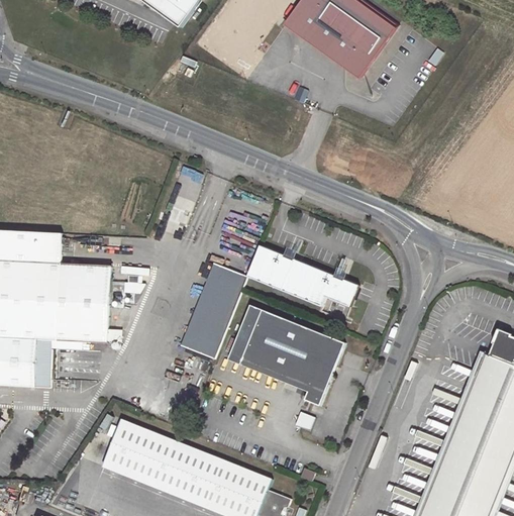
[(138,0),(180,28),(200,0),(138,0)]
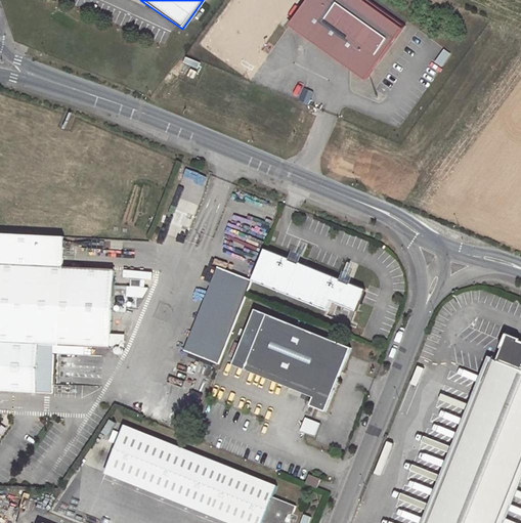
[(403,25),(368,0),(305,0),(291,22),(362,73),(373,58),(378,61),(403,25)]
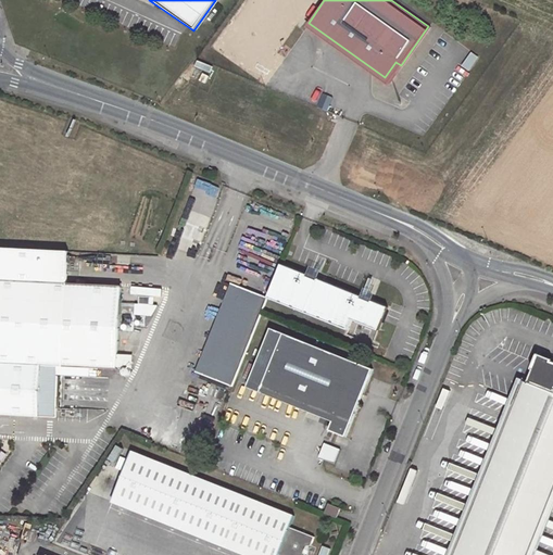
[(396,62),(385,77),(390,80),(401,65),(396,62)]
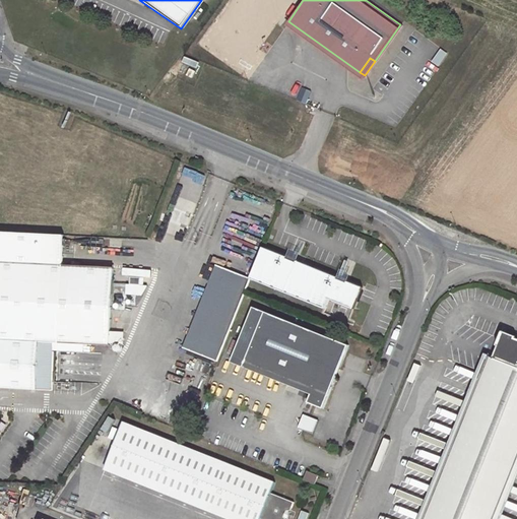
[(0,385),(50,388),(51,348),(81,349),(84,288),(59,287),(60,280),(67,281),(68,271),(60,270),(60,264),(39,262),(41,232),(0,230),(0,385)]
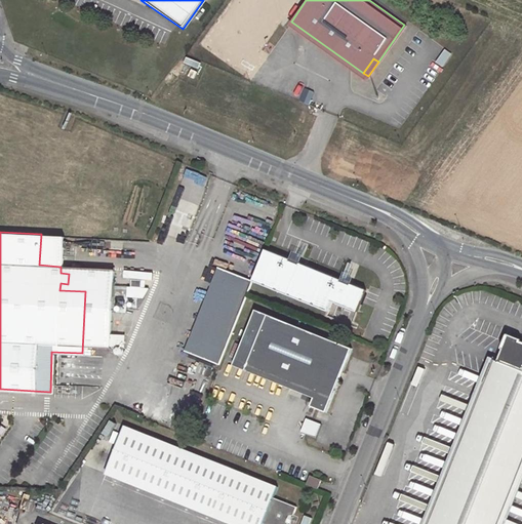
[(63,236),(41,234),(39,265),(61,267),(63,236)]
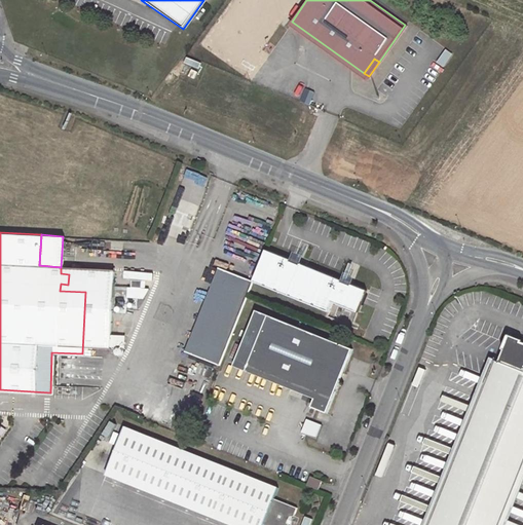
[(293,262),(296,263),(303,246),(300,245),(293,262)]
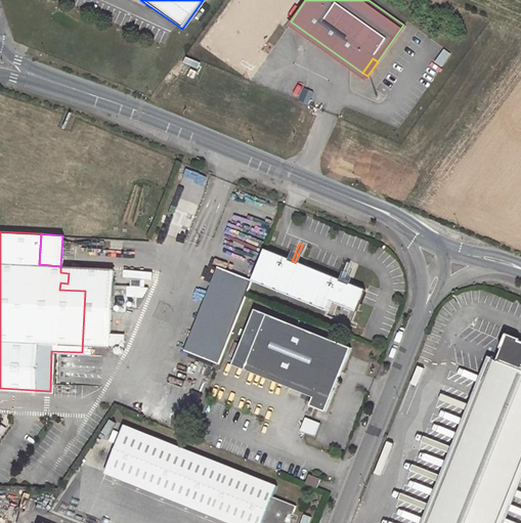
[(287,257),(262,248),(250,279),(324,309),(329,300),(354,310),(362,289),(348,282),(347,284),(342,281),(339,280),(337,279),(338,278),(297,262),(296,263),(295,262),(292,261),(286,259),(287,257)]
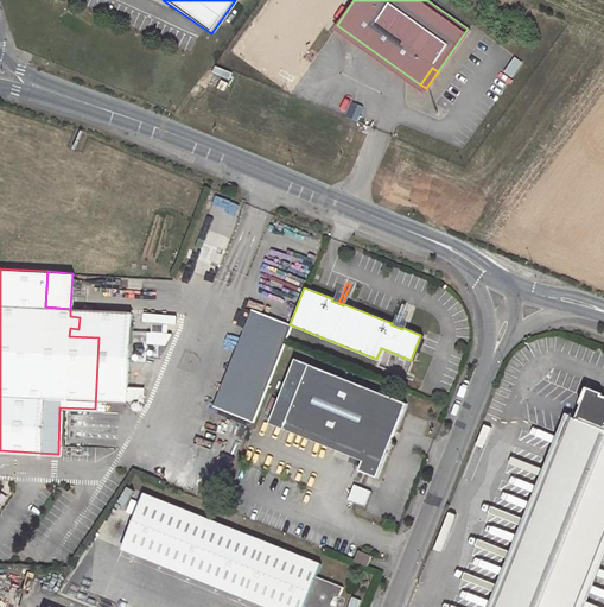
[(393,326),(396,327),(405,307),(400,305),(393,326)]
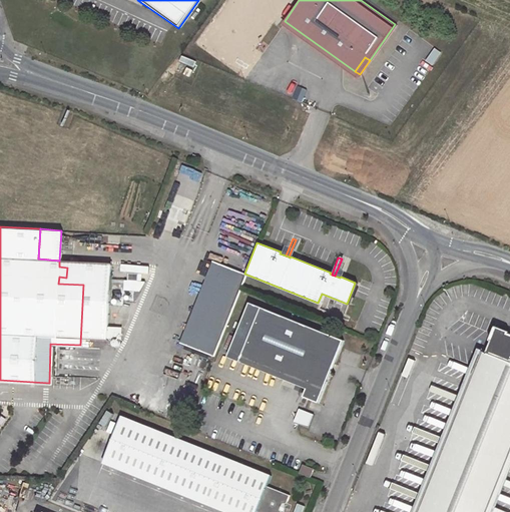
[(206,260),(177,343),(211,355),(240,271),(206,260)]
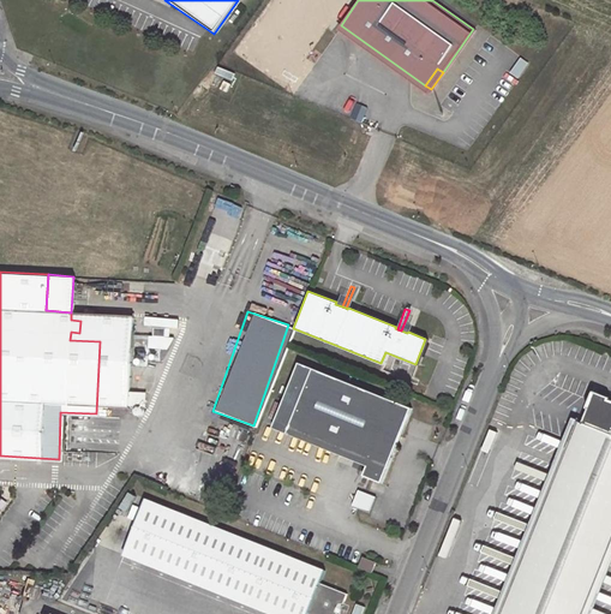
[(101,314),(71,313),(71,320),(81,321),(79,333),(71,332),(70,340),(100,341),(101,314)]
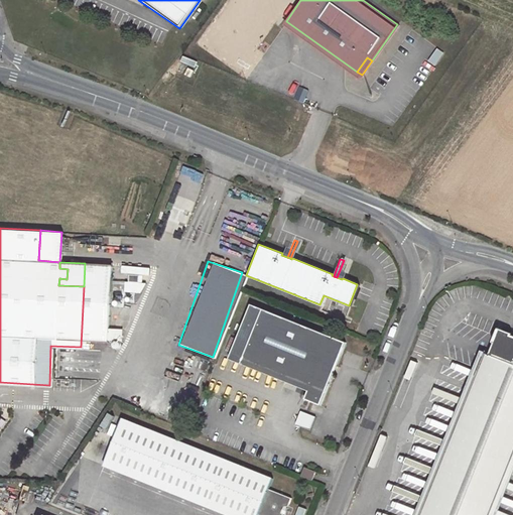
[(343,342),(260,308),(248,303),(229,352),(308,384),(302,398),(317,404),(343,342)]
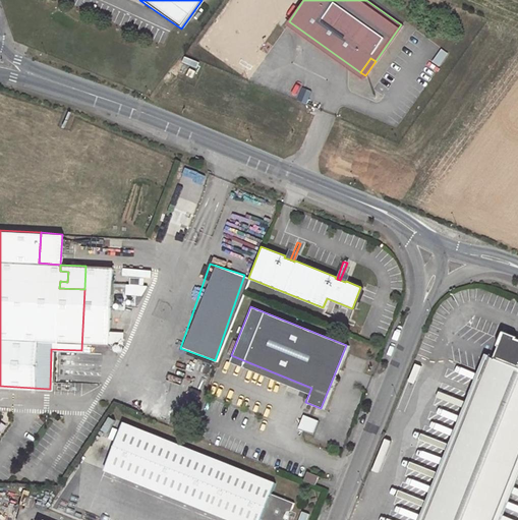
[(517,339),(502,333),(492,357),(488,356),(421,519),(493,519),(517,457),(517,339)]
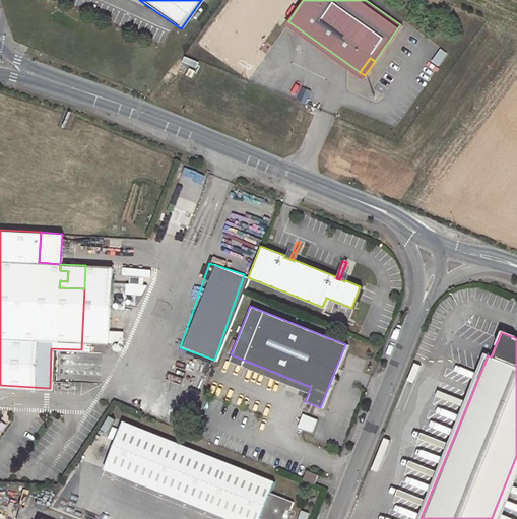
[(316,419),(301,413),(296,427),(310,433),(316,419)]
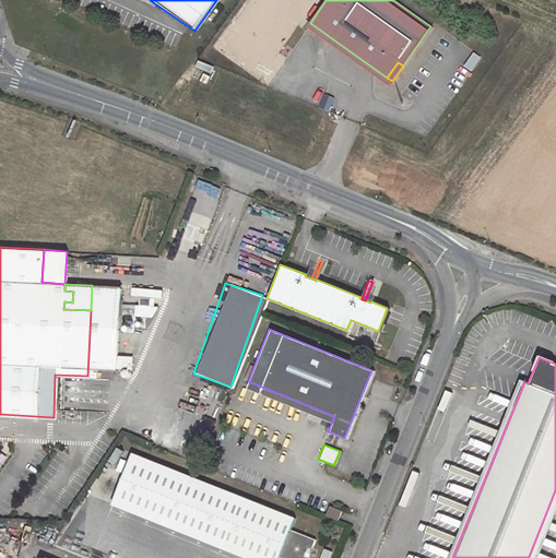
[(221,547),(240,497),(130,453),(110,502),(221,547)]
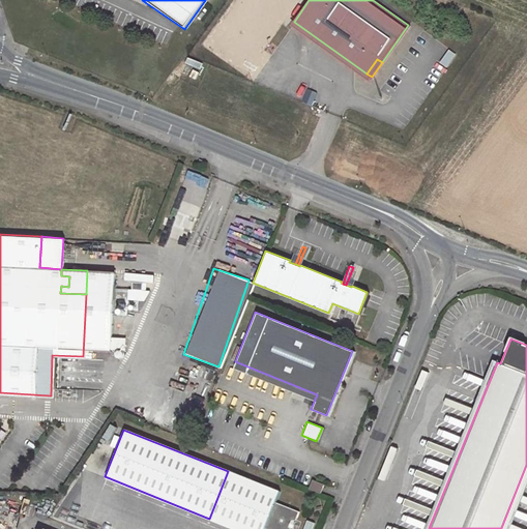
[(276,491),(228,471),(209,519),(234,528),(261,528),(263,527),(267,528),(289,528),(290,528),(287,526),(289,520),(294,519),(297,510),(272,501),(276,491)]
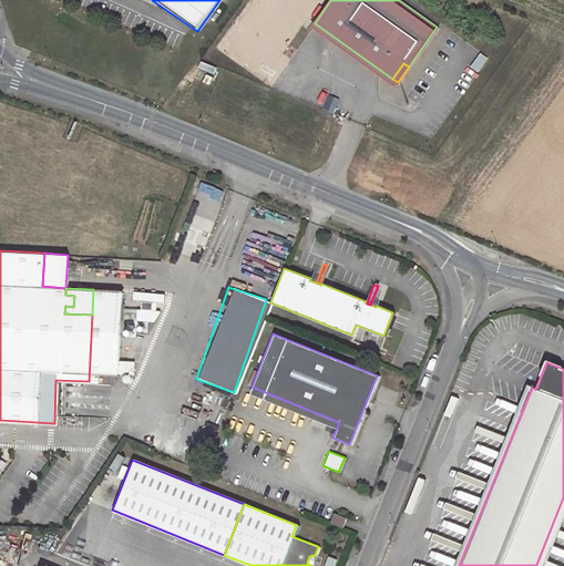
[(331,513),(327,522),(340,527),(345,517),(331,513)]
